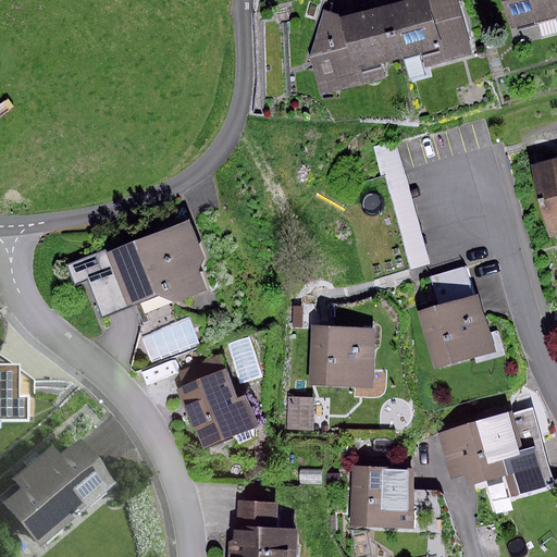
[(472,57),(457,0),(416,0),(387,8),(400,60),(420,54),(424,69),(472,57)]
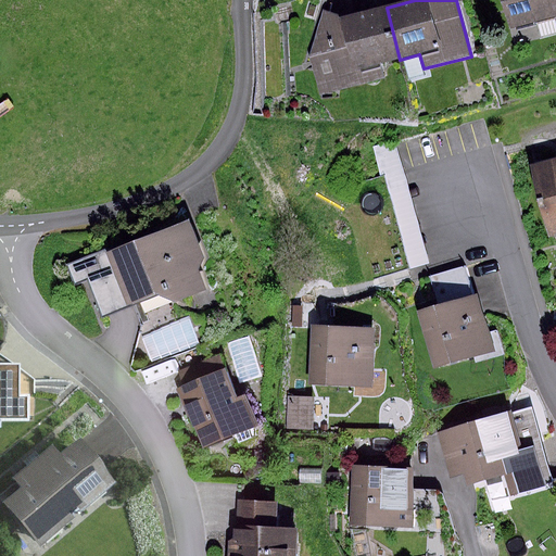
[(554,16),(550,0),(501,0),(508,28),(554,16)]
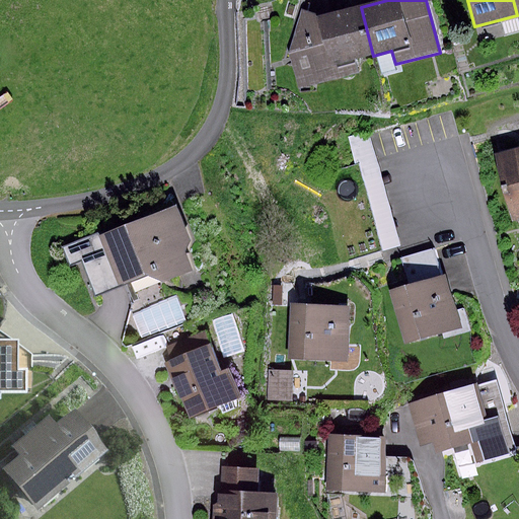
[(373,56),(361,7),(317,17),(301,11),(287,54),(298,93),(360,76),(356,61),(373,56)]
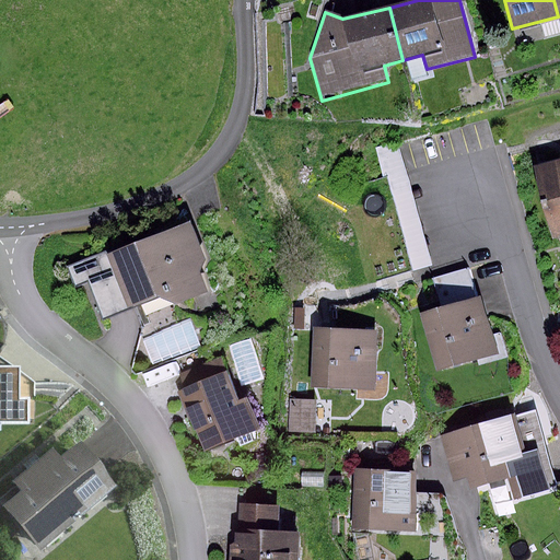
[(375,147),(384,176),(409,271),(433,265),(398,141),(375,147)]
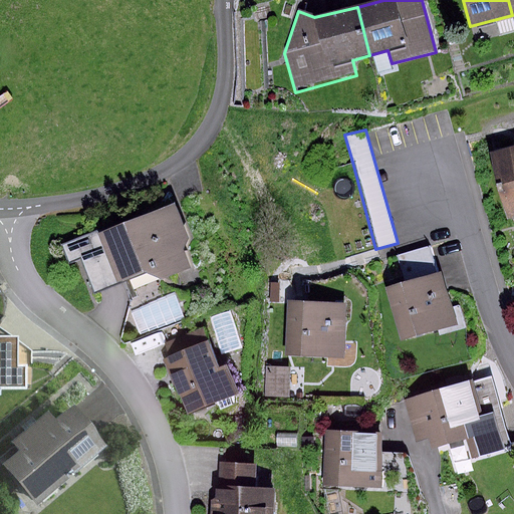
[(513,146),(491,153),(510,219),(513,217),(513,146)]
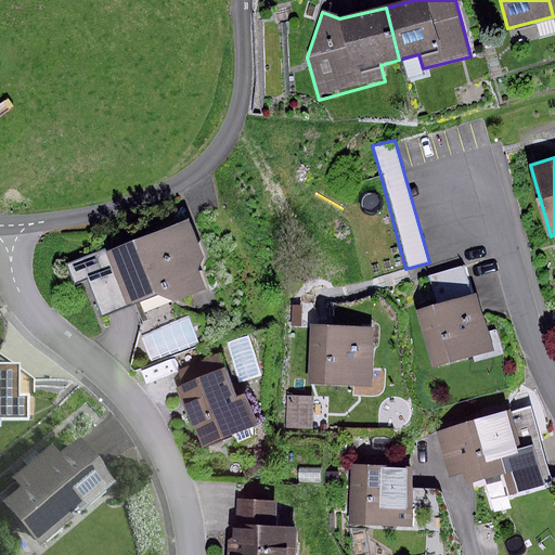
[(203,258),(188,219),(67,266),(74,283),(90,276),(104,313),(155,294),(175,302),(204,289),(196,270),(203,258)]
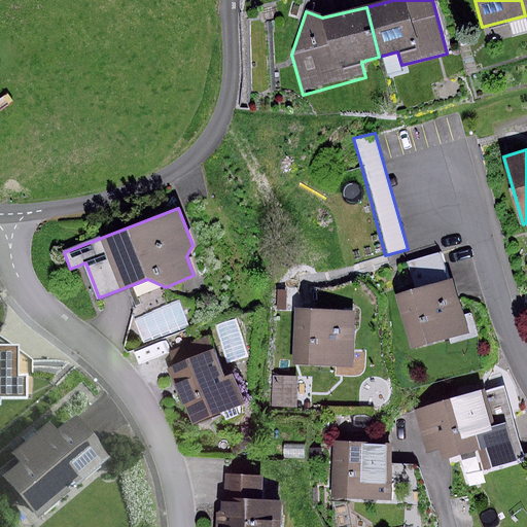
[(415,290),(450,281),(441,251),(407,262),(415,290)]
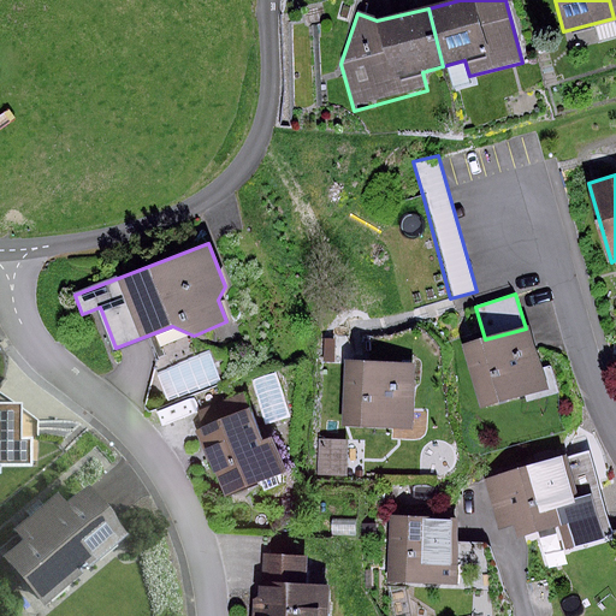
[(485,339),(462,345),(480,408),(543,391),(526,329),(485,339)]
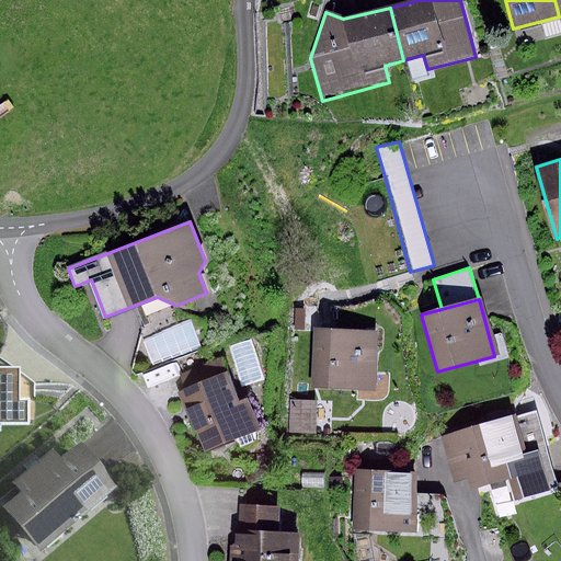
[(307,322),(295,321),(295,335),(306,335),(307,322)]
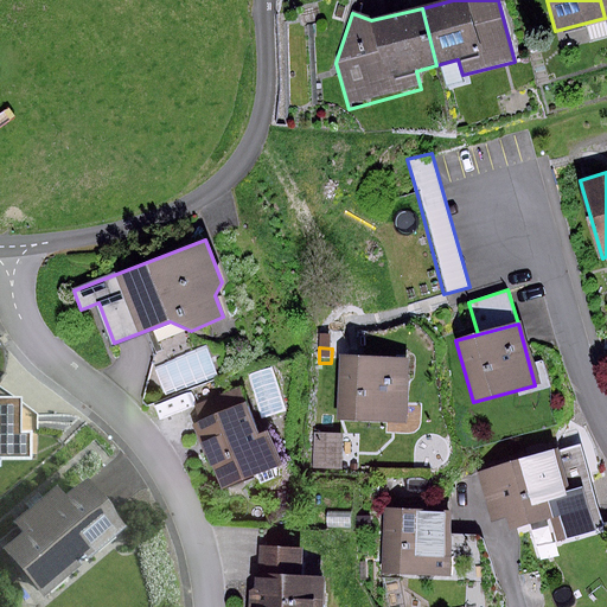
[(407,358),(340,356),(338,420),(404,423),(407,358)]
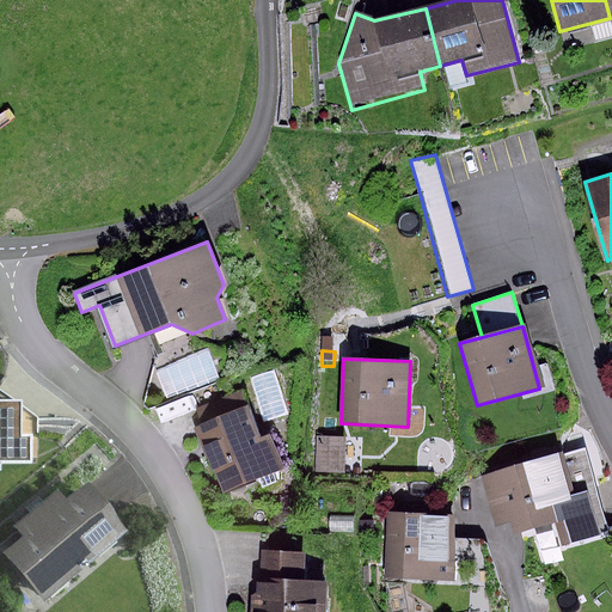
[(0,472),(4,472),(4,464),(37,465),(37,418),(0,389),(0,472)]
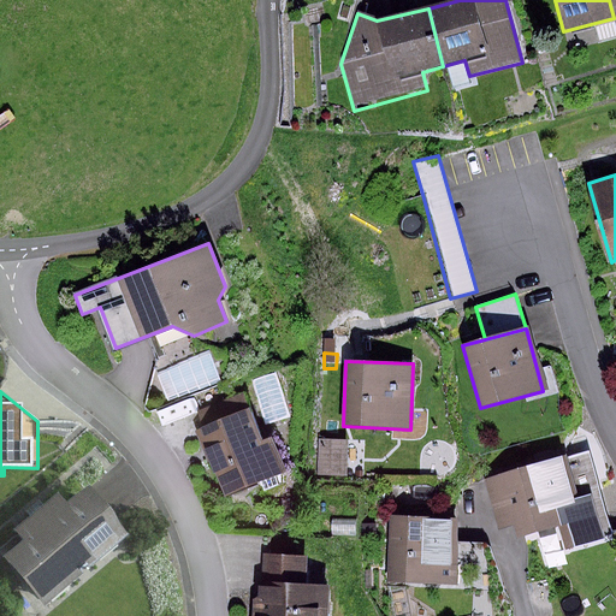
[(285,477),(253,408),(199,433),(231,502),(285,477)]
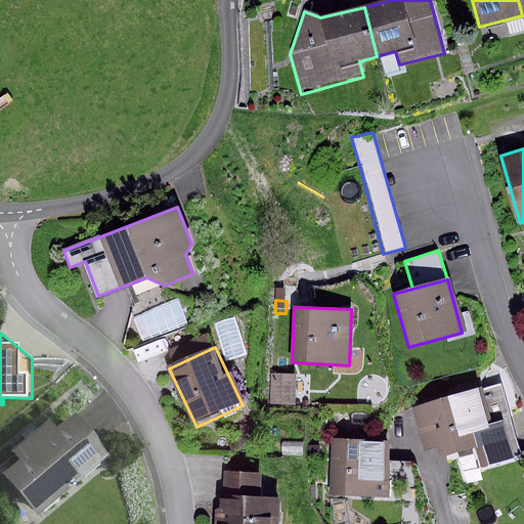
[(295,375),(270,374),(269,403),(294,404),(295,375)]
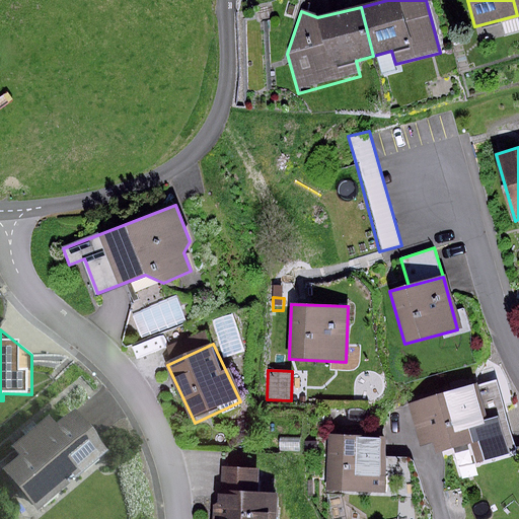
[(518,448),(497,377),(408,404),(420,445),(431,442),(435,453),(469,443),(476,465),(518,452),(518,448)]
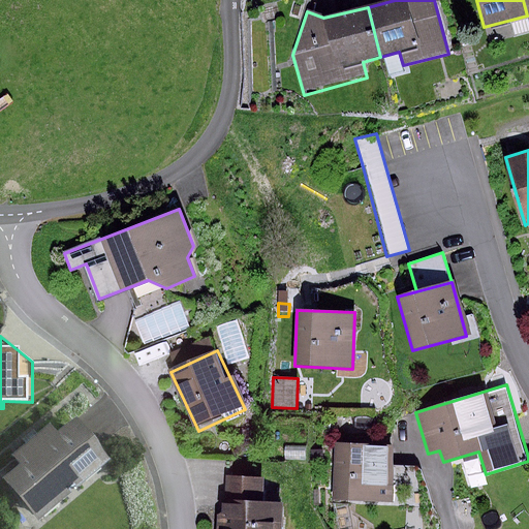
[(1,478),(38,523),(113,461),(78,418),(59,434),(50,424),(10,456),(18,464),(1,478)]
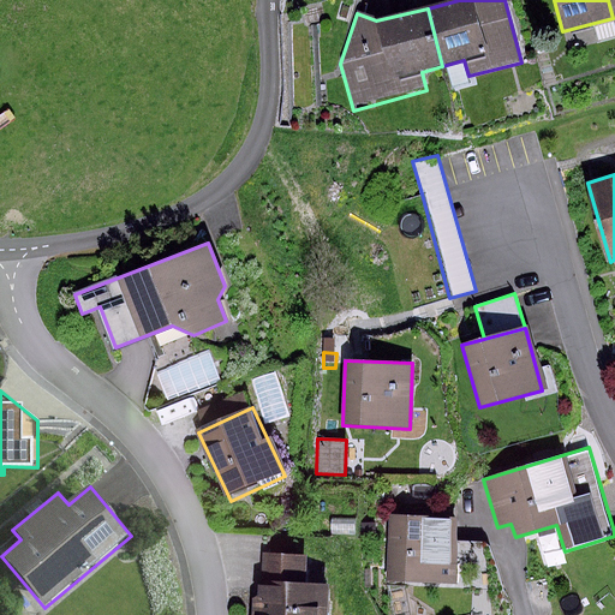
[(454,585),(458,518),(389,515),(386,581),(454,585)]
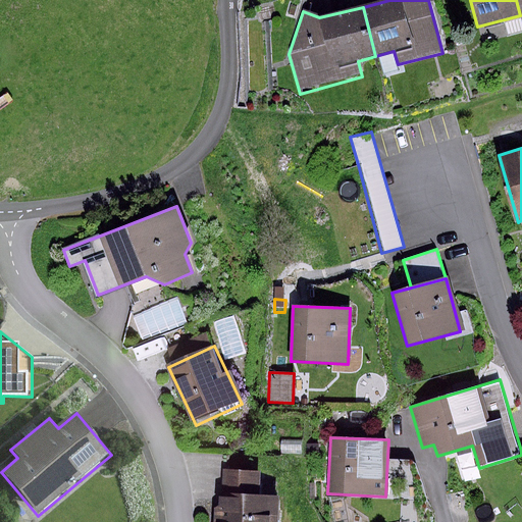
[(317,445),(307,445),(307,458),(317,457),(317,445)]
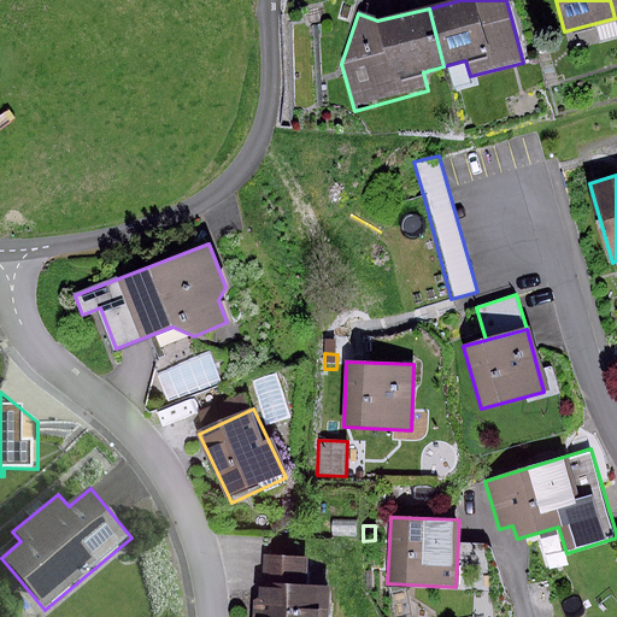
[(505,593),(488,545),(469,546),(470,589),(505,593)]
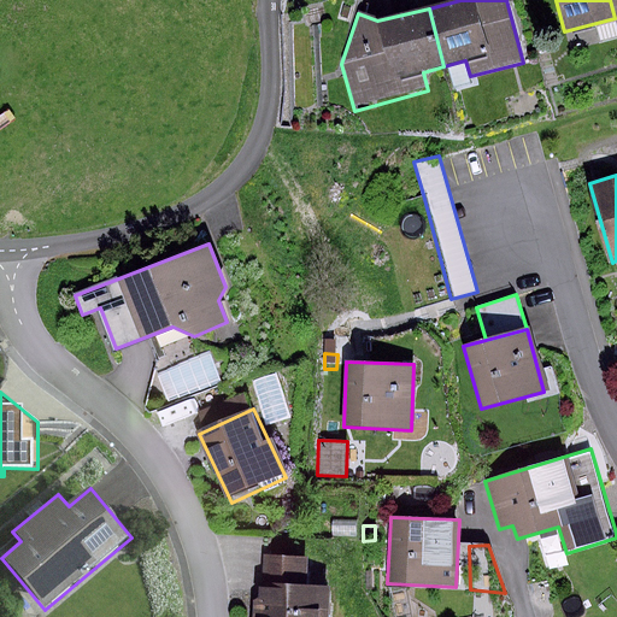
[(263,554),(262,585),(305,586),(306,556),(263,554)]
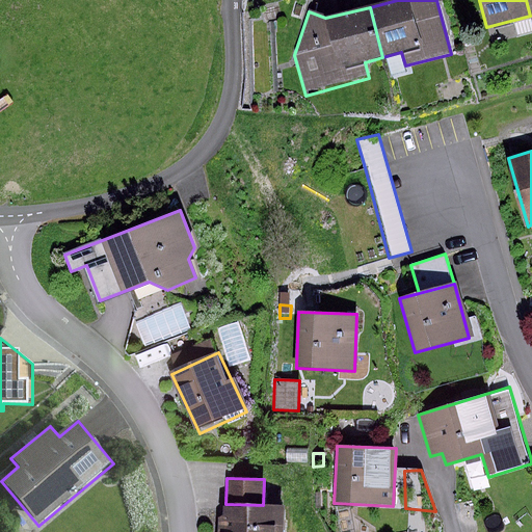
[(282,531),(284,506),(263,505),(225,504),(222,504),(222,516),(218,517),(216,531),(282,531)]
